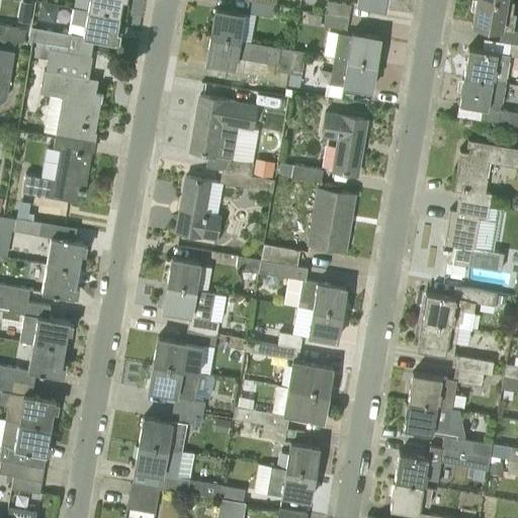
[(89,0),(87,10),(118,16),(120,0),(89,0)]
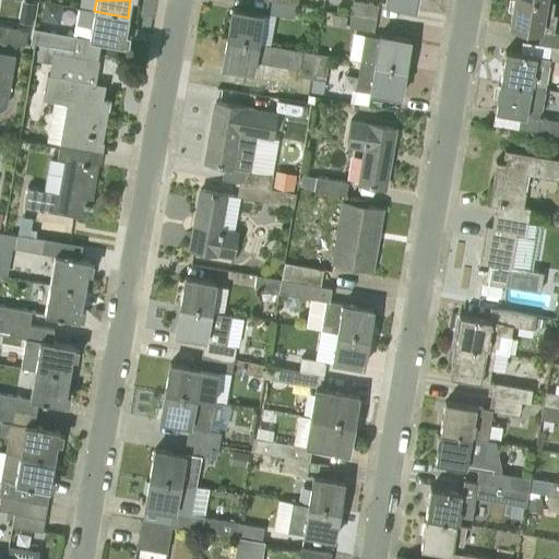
[(351,14),(376,19),(378,4),(353,0),(351,14)]
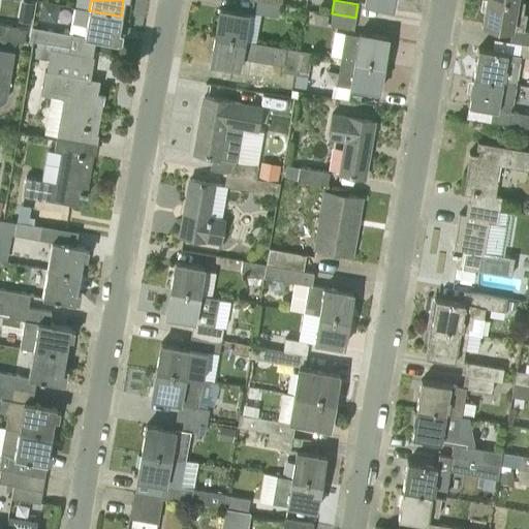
[(392,8),(393,0),(363,0),(363,4),(392,8)]
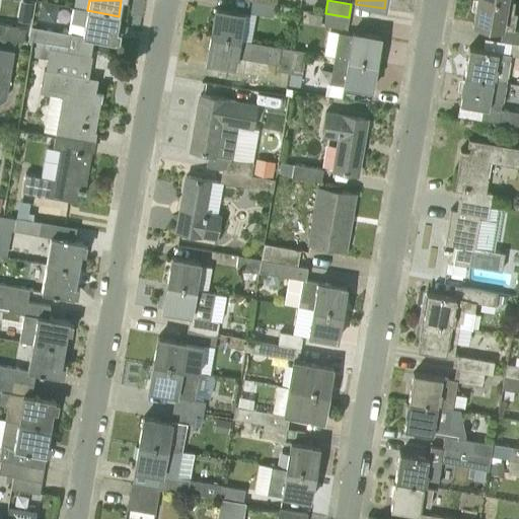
[(514,2),(506,0),(504,0),(475,0),(472,23),(501,28),(499,41),(511,43),(518,44),(518,30),(513,30),(516,13),(512,13),(514,2)]
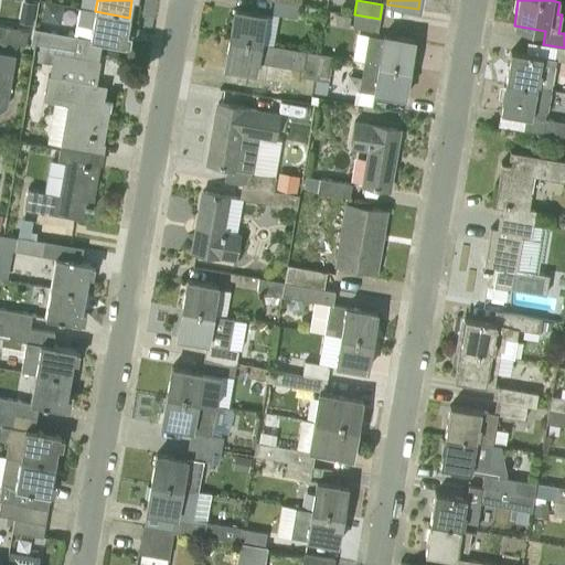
[(297,18),(299,4),(274,1),(272,13),(277,14),(297,18)]
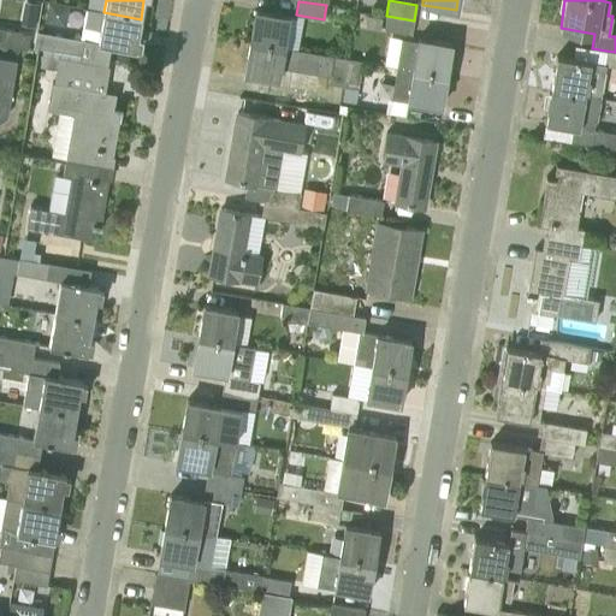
[(86,10),(81,39),(99,41),(98,45),(116,47),(135,51),(137,51),(138,39),(137,39),(141,19),(104,12),(86,10)]
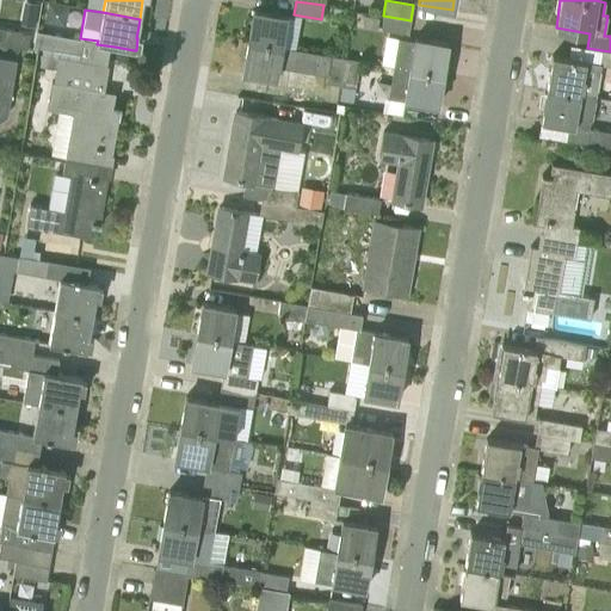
[(247,42),(282,48),(287,17),(253,11),(247,42)]
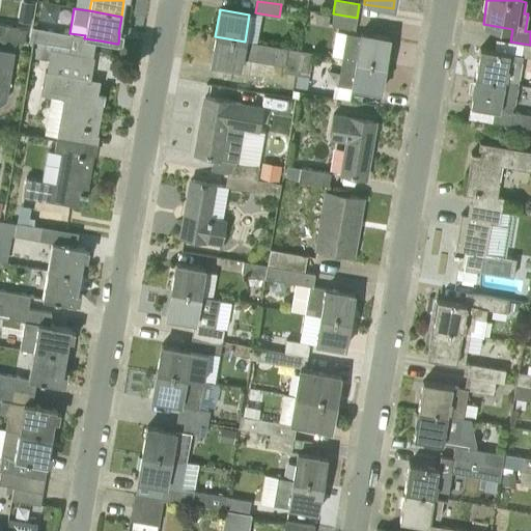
[(330,16),(316,14),(315,23),(328,25),(330,16)]
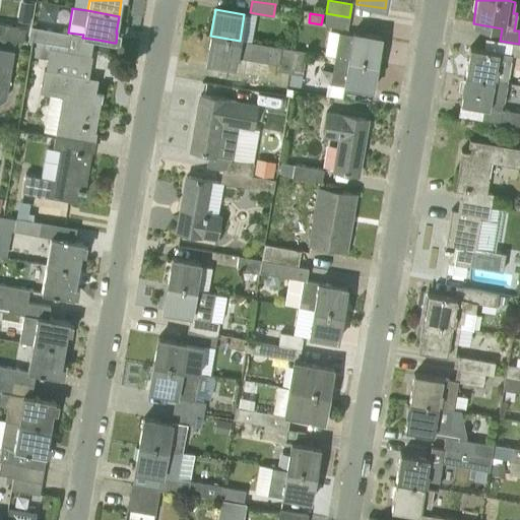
[(347,29),(349,17),(326,13),(324,25),(347,29)]
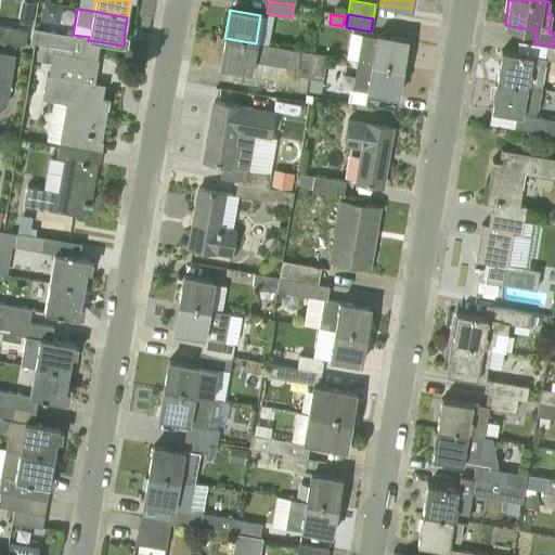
[(0,39),(30,46),(30,42),(33,31),(21,28),(0,25),(0,39)]
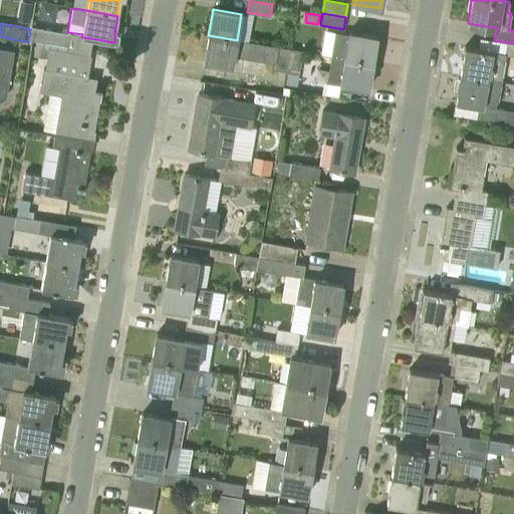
[(64,45),(67,34),(31,27),(30,27),(30,29),(28,39),(36,40),(50,43),(64,45)]
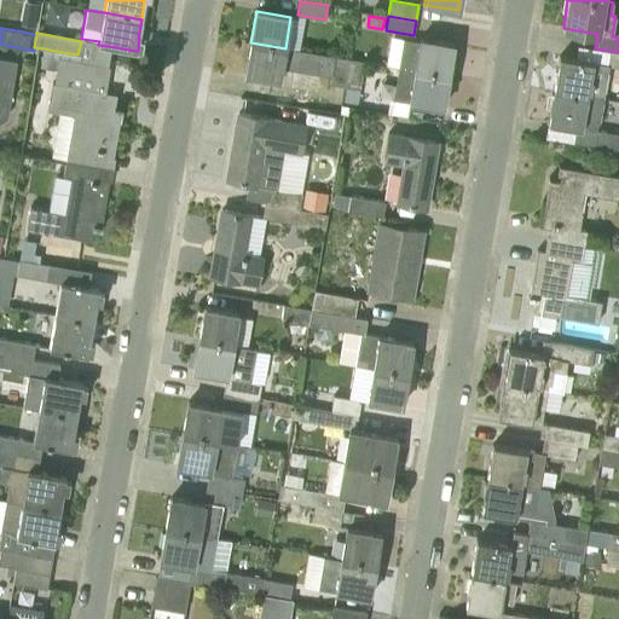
[(397,68),(447,76),(453,44),(418,39),(417,41),(403,38),(397,68)]
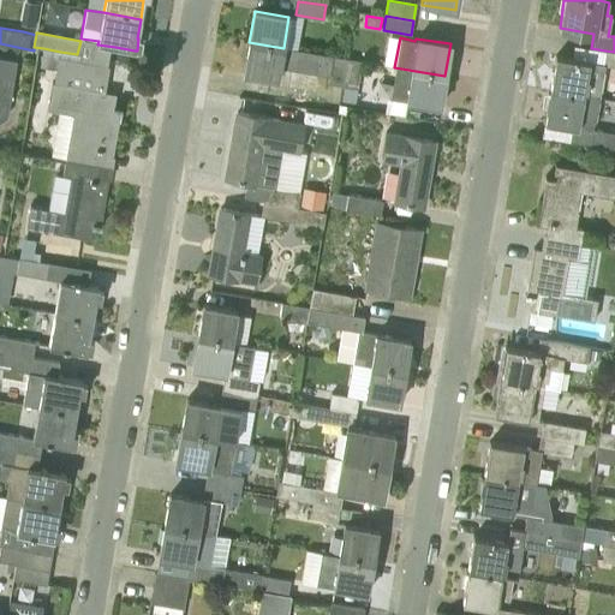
[(348,59),(296,51),(284,48),(249,42),(244,75),(278,81),(280,69),(328,77),(327,85),(344,88),(348,59)]
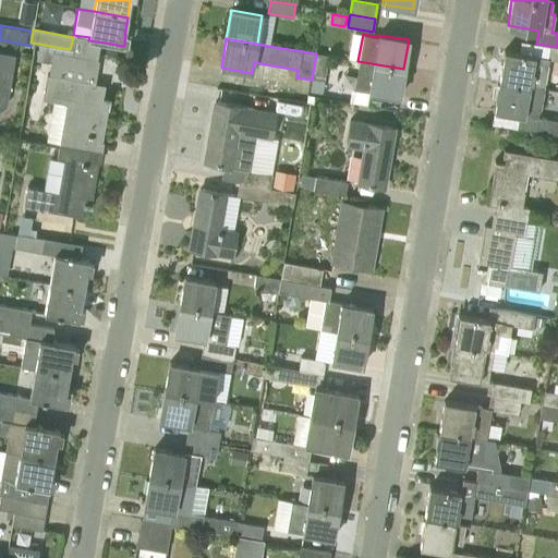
[(55,47),(39,44),(36,61),(51,64),(55,47)]
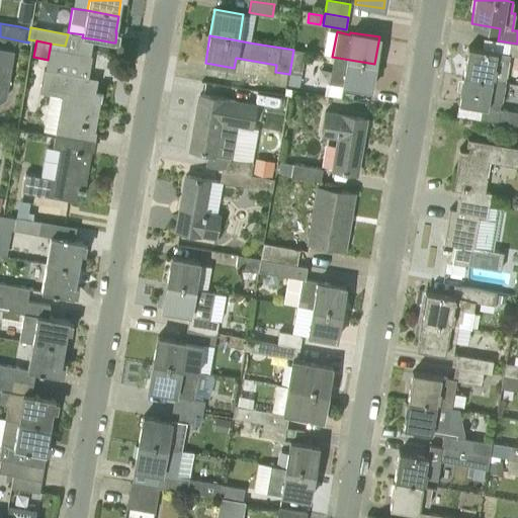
[(517,56),(517,44),(510,42),(508,55),(509,55),(517,56)]
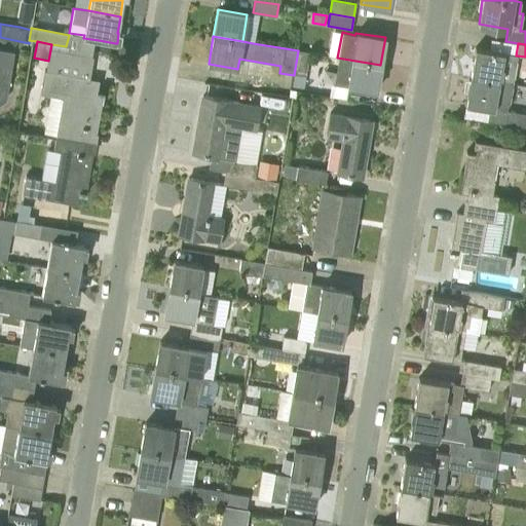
[(66,46),(51,44),(48,61),(46,70),(44,70),(40,95),(50,96),(43,134),(55,137),(88,142),(90,129),(96,130),(95,133),(96,134),(104,91),(97,90),(99,80),(87,78),(91,57),(89,57),(90,50),(66,46)]
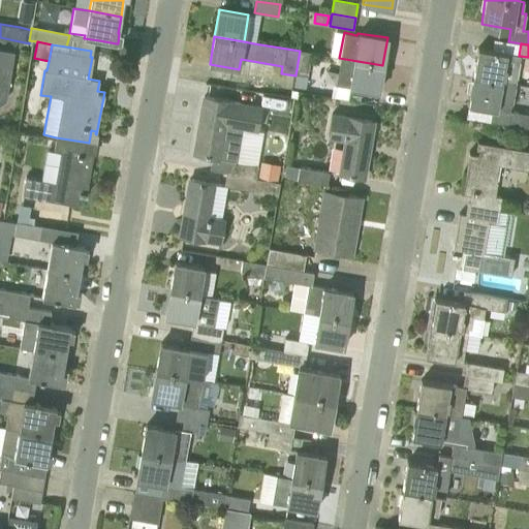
[(0,83),(8,85),(13,52),(0,49),(0,83)]
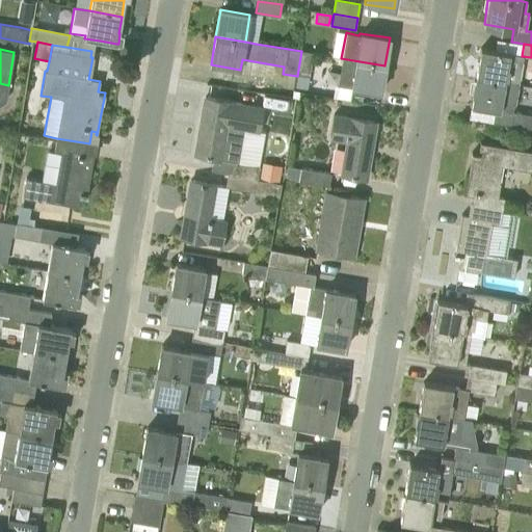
[(480,49),(475,77),(517,85),(523,56),(522,56),(509,54),(480,49)]
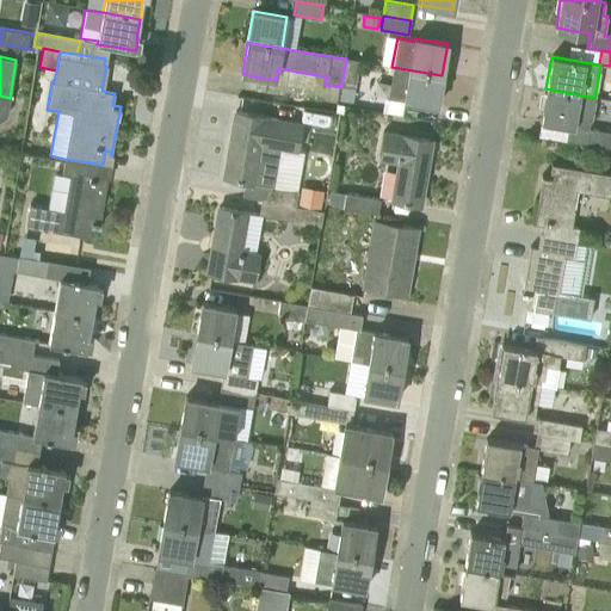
[(346,59),(341,87),(355,88),(359,61),(355,61),(346,59)]
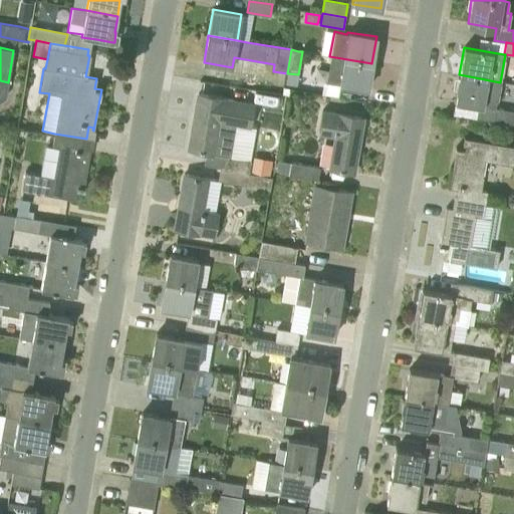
[(367,89),(371,63),(329,56),(325,82),(338,84),(338,85),(367,89)]
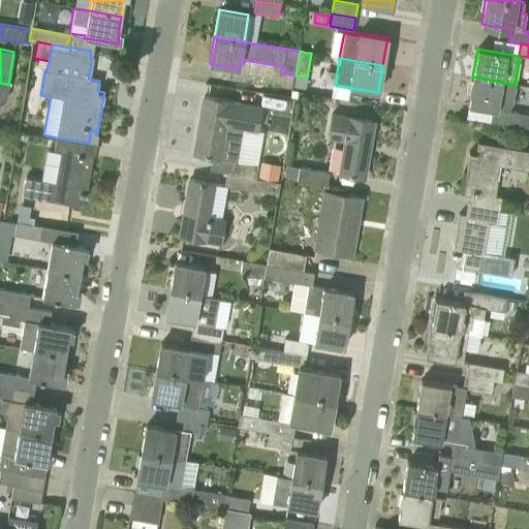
[(467,105),(492,110),(497,110),(498,101),(511,103),(515,85),(472,76),(467,105)]
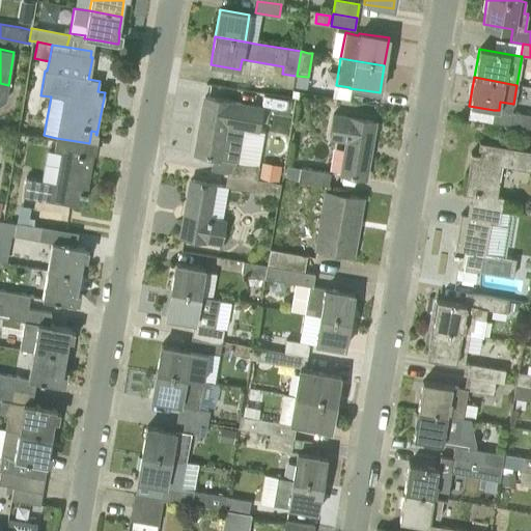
[(227,173),(258,177),(259,165),(239,162),(244,130),(258,132),(262,108),(203,98),(194,154),(214,157),(211,170),(227,173)]
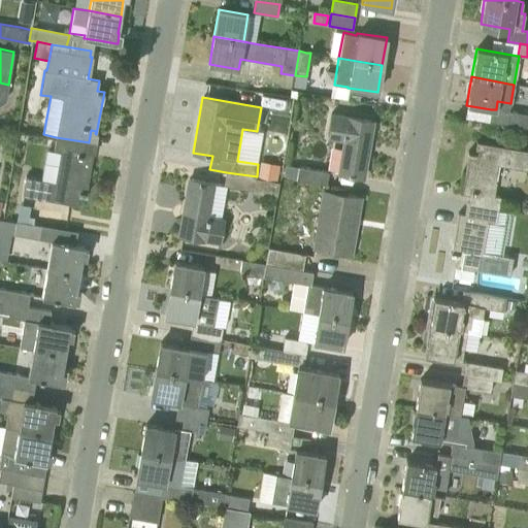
[(491,109),(489,122),(527,128),(527,114),(509,112),(496,109),(491,109)]
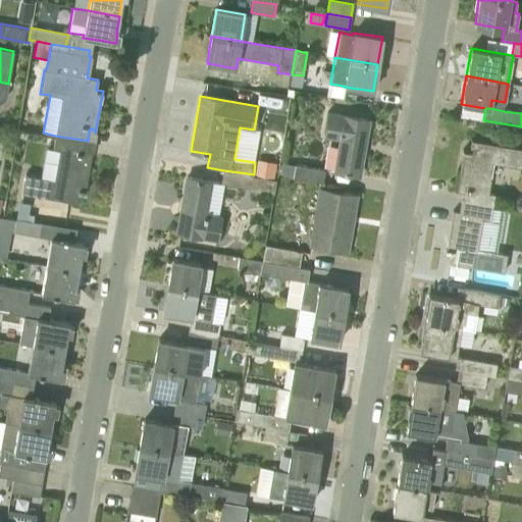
[(359,175),(368,119),(326,113),(322,138),(337,140),(332,171),(359,175)]
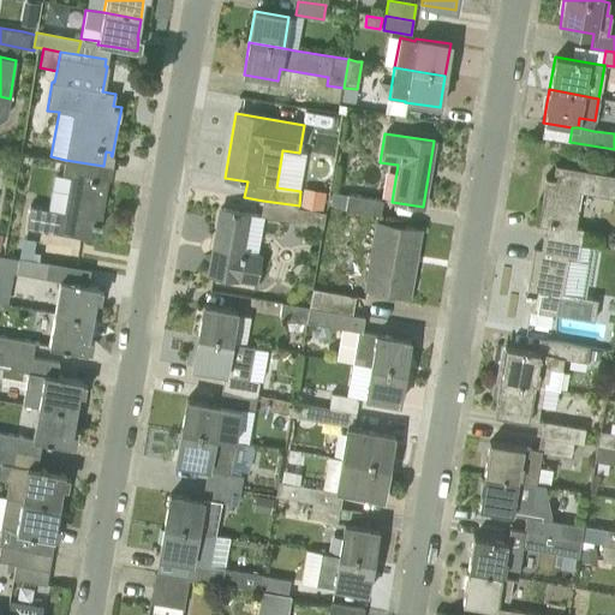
[(100,180),(103,166),(65,160),(63,175),(71,177),(64,213),(30,206),(27,228),(90,239),(91,226),(100,227),(108,179),(107,179),(107,181),(100,180)]
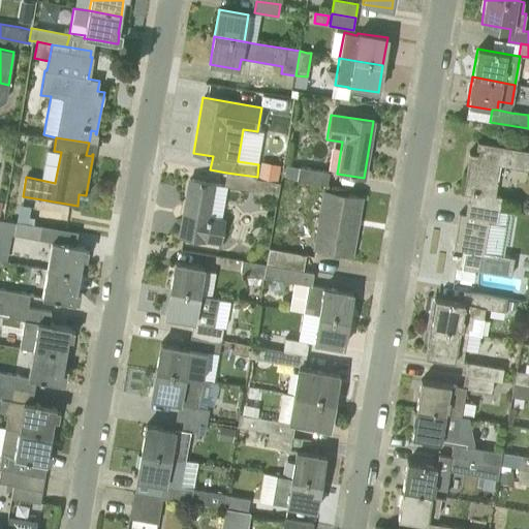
[(466,205),(499,210),(501,197),(494,195),(499,165),(528,170),(528,167),(528,151),(476,143),(475,153),(469,152),(462,194),(468,195),(466,205)]
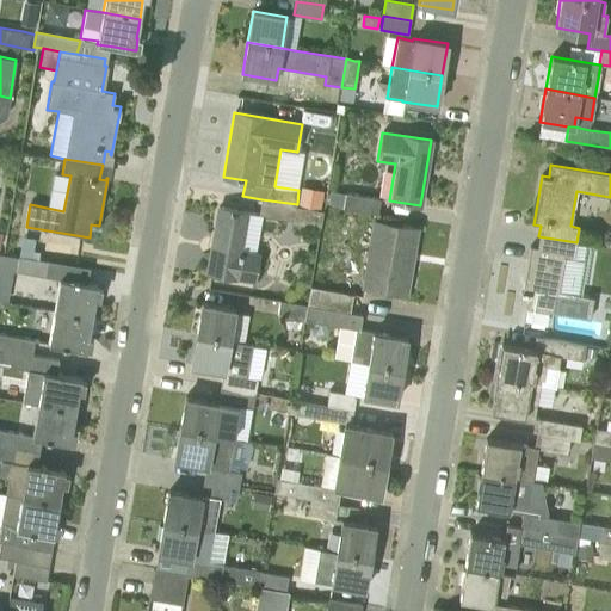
[(320,209),(323,190),(300,186),(297,204),(320,209)]
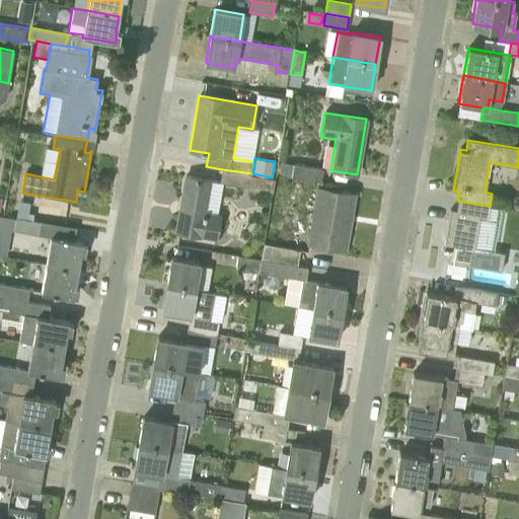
[(320,182),(322,169),(281,162),(279,173),(291,175),(291,177),(320,182)]
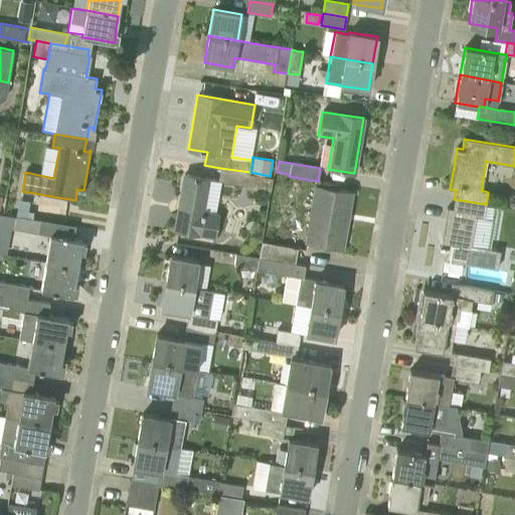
[(273,176),(250,172),(220,168),(218,180),(221,181),(221,182),(238,185),(247,186),(246,188),(271,192),(273,176)]
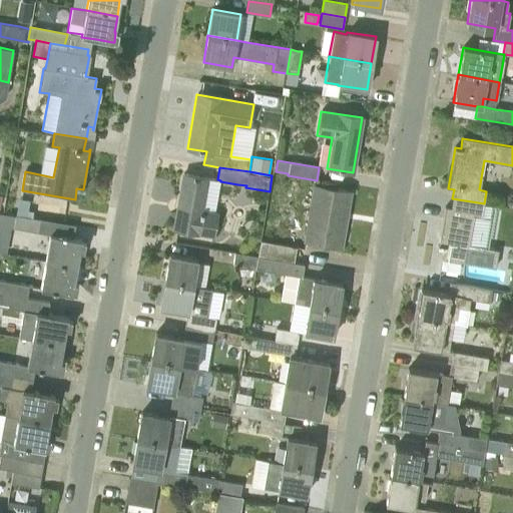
[(217,212),(203,209),(208,178),(183,173),(173,228),(213,235),(217,212)]
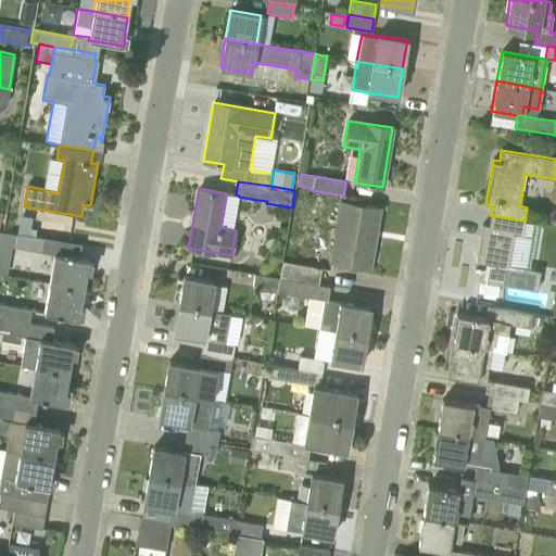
[(368,268),(379,207),(338,201),(328,262),(368,268)]
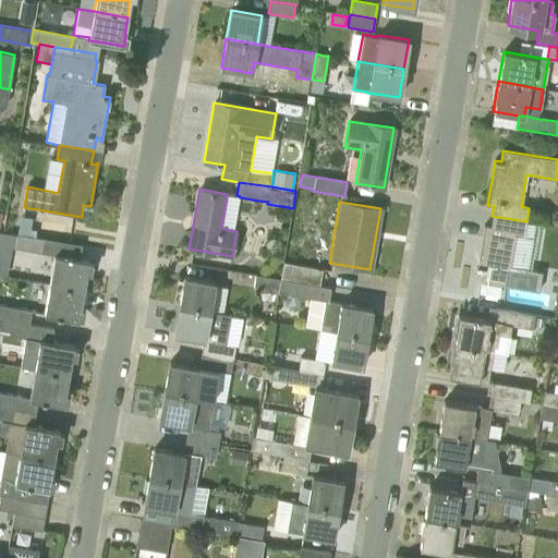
[(35,217),(22,215),(19,232),(31,235),(35,217)]
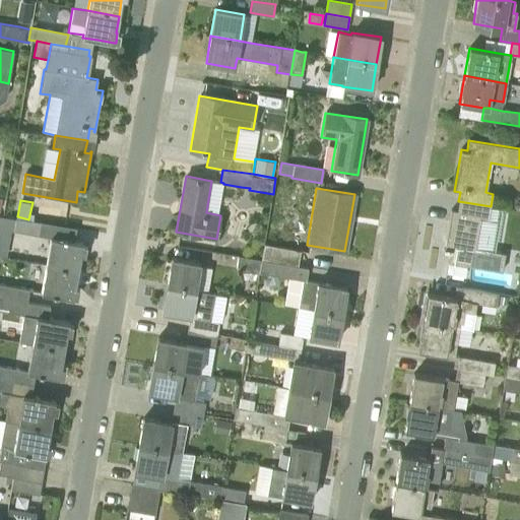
[(488,220),(491,206),(458,201),(456,211),(450,210),(444,252),(450,253),(448,262),(502,271),(504,263),(505,254),(475,249),(480,218),(488,220)]
